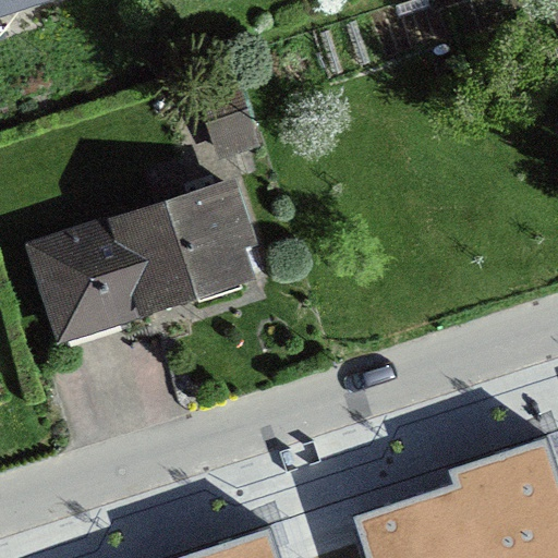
[(0,0),(0,10),(29,0),(0,0)]
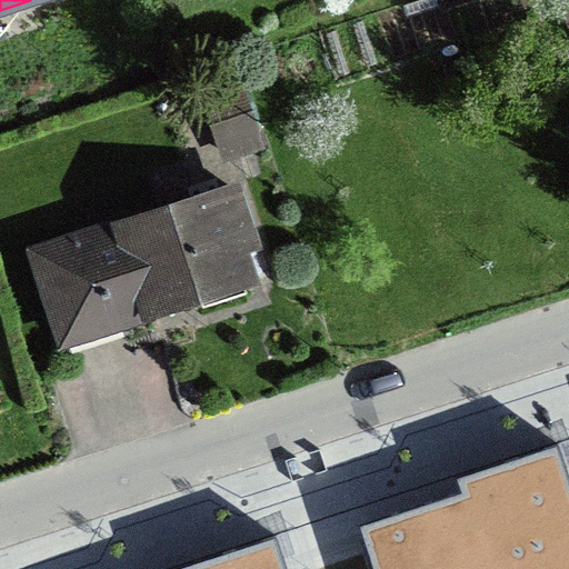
[(228,75),(200,83),(221,153),(249,146),(228,75)]
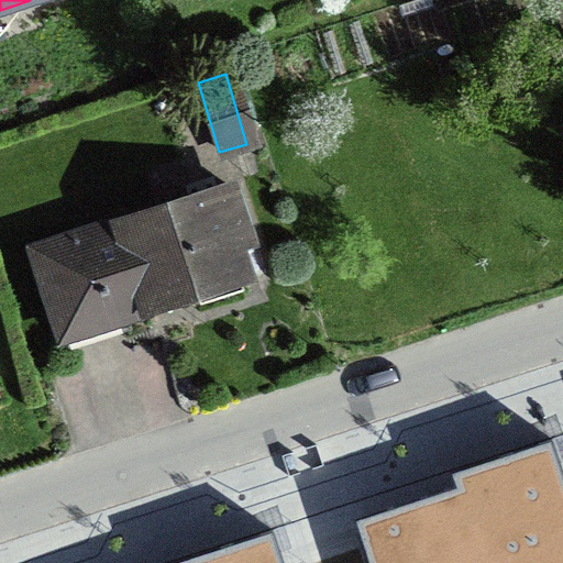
[(223,186),(25,252),(56,343),(253,278),(223,186)]
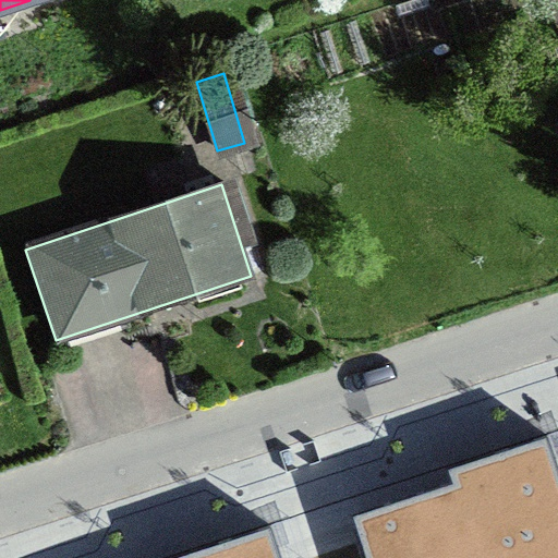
[(389,519),(358,528),(367,557),(557,557),(557,469),(547,435),(495,451),(499,465),(385,504),(389,519)]
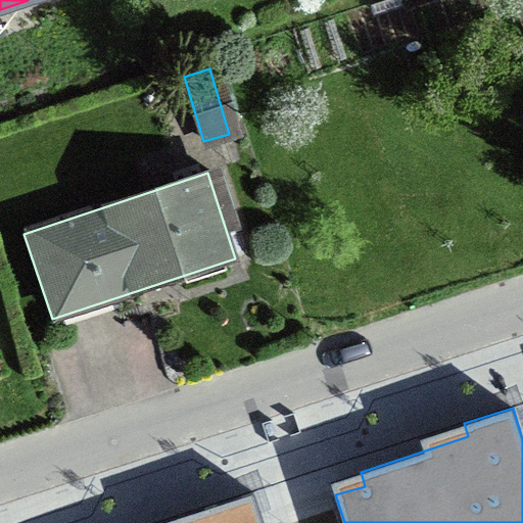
[(264,522),(253,491),(205,508),(209,520),(200,522),(264,522)]
